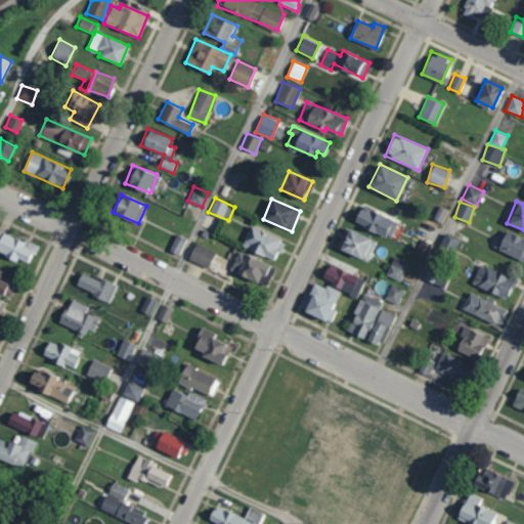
[(353,223),(391,238),(398,221),(360,206),(353,223)]
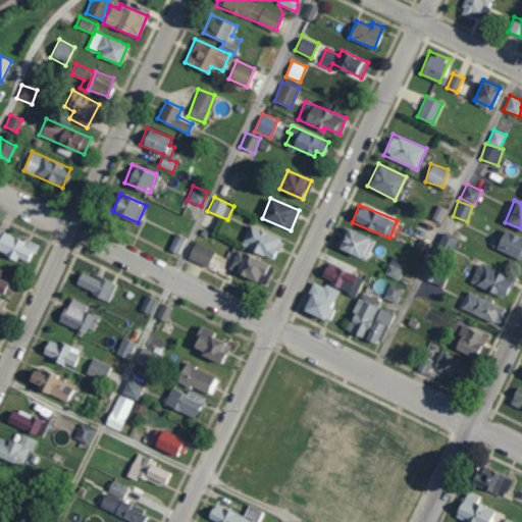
[(431,219),(438,222),(445,208),(436,205),(431,219)]
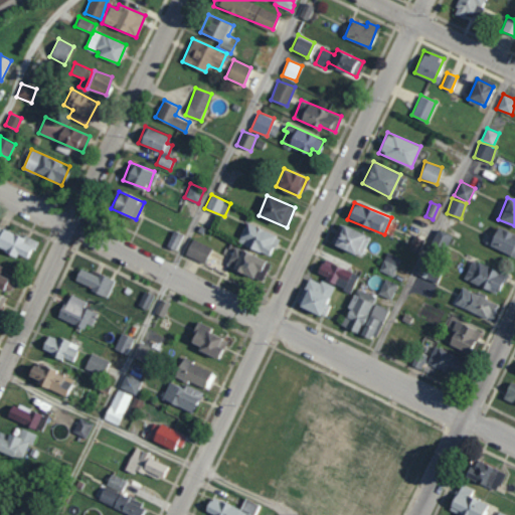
[(271,255),(279,235),(245,222),(236,242),(271,255)]
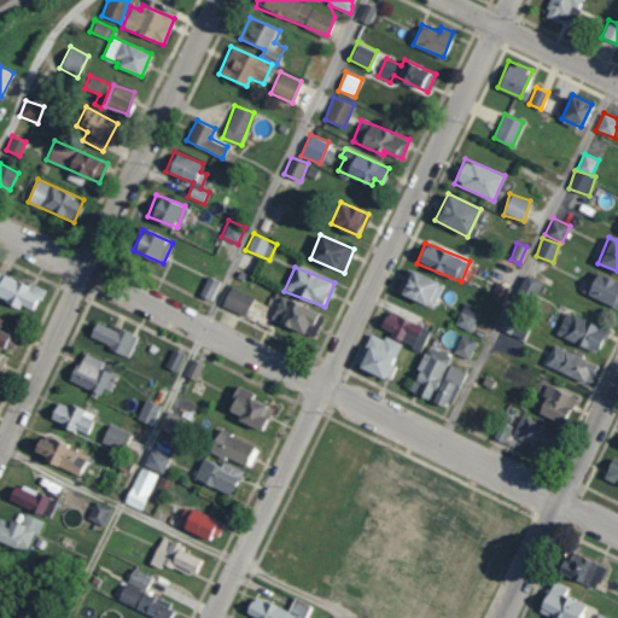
[(433,307),(443,283),(407,268),(396,292),(433,307)]
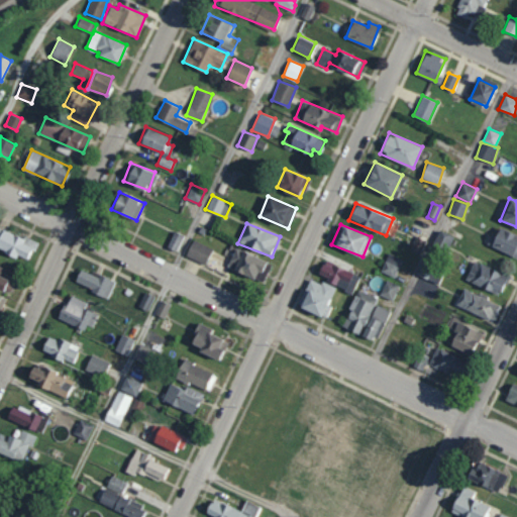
[(488,244),(516,259),(516,234),(497,225),(488,244)]
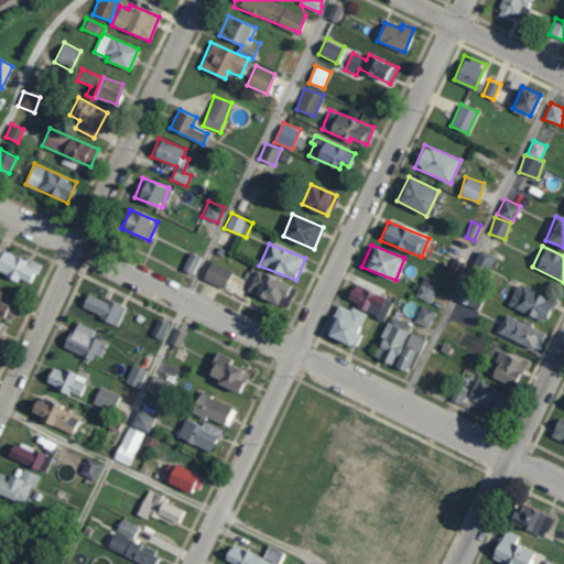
[(40,264),(0,247),(0,272),(30,285),(40,264)]
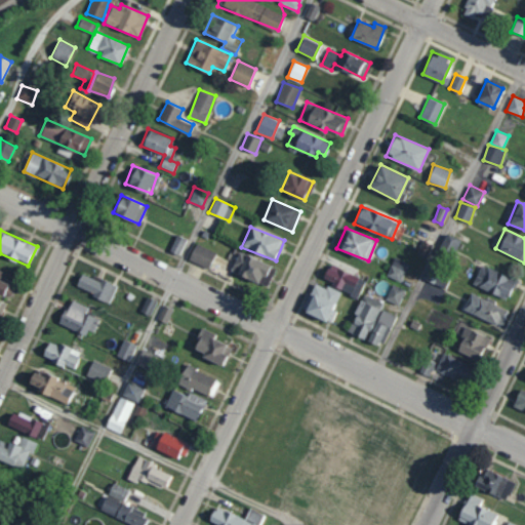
[(460,241),(447,234),(442,243),(455,251),(460,241)]
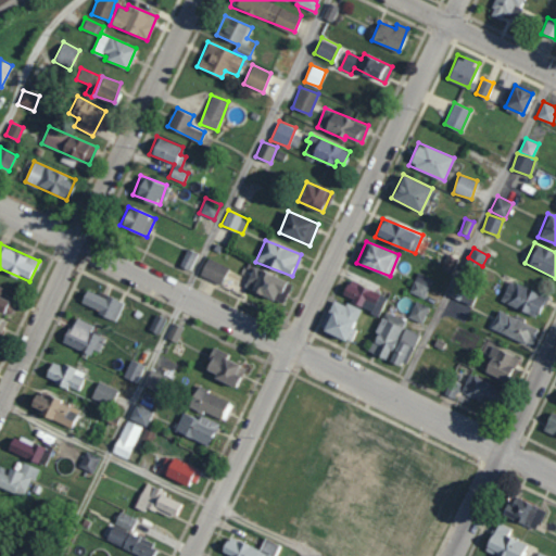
[(198,253),(187,249),(179,266),(190,270),(198,253)]
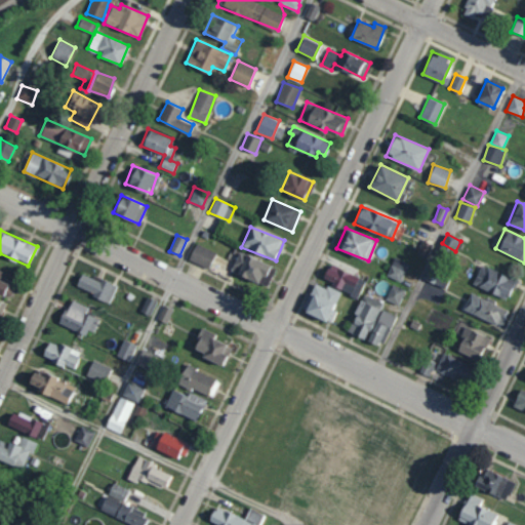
[(432,244),(422,240),(416,255),(426,258),(432,244)]
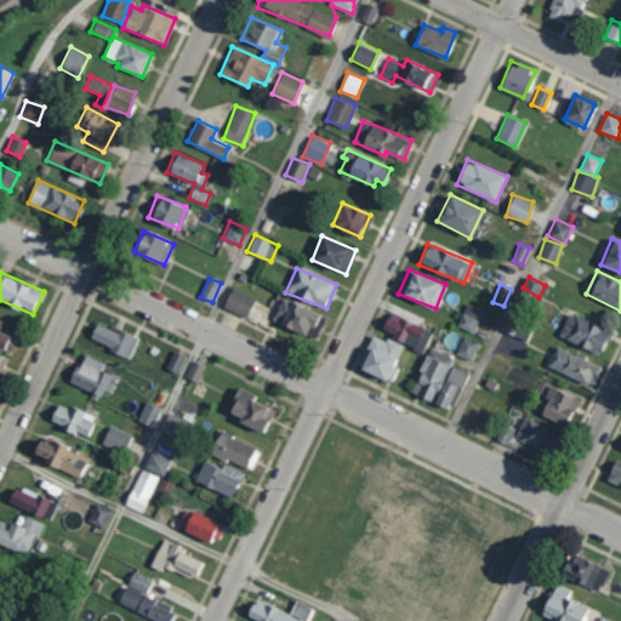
[(248,317),(255,297),(231,288),(222,307),(248,317)]
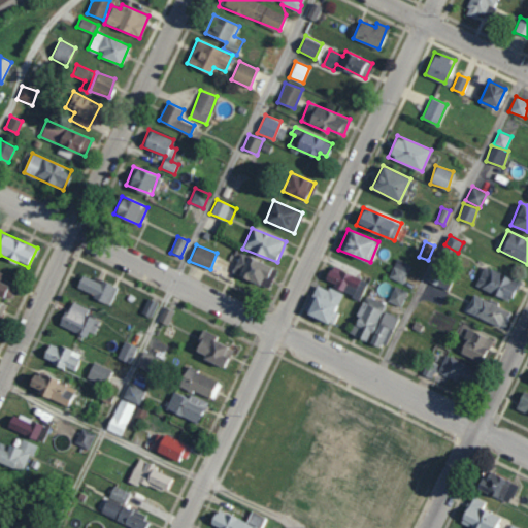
[(276,266),(239,254),(233,273),(260,283),(261,279),(271,284),(276,266)]
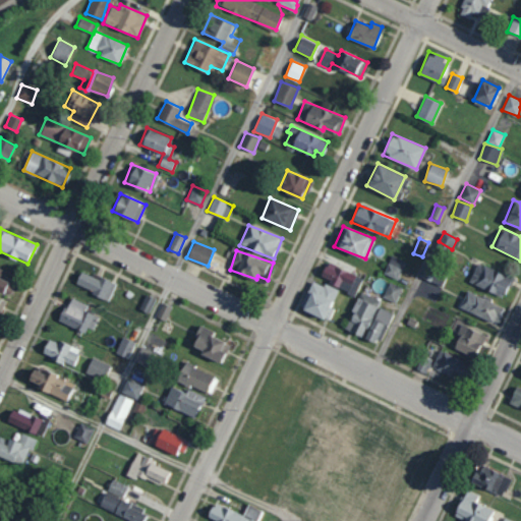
[(404,259),(391,254),(383,273),(396,279),(404,259)]
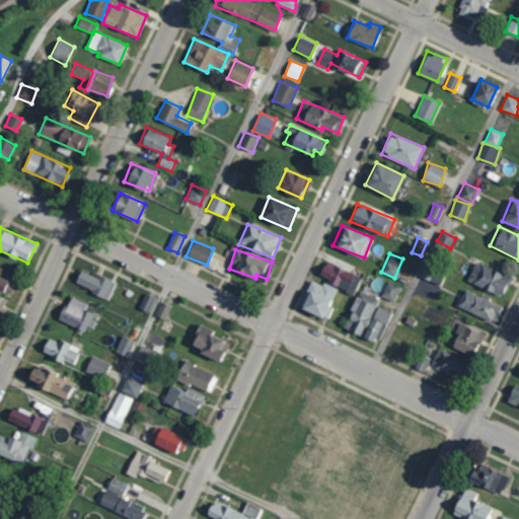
[(353,294),(361,278),(326,260),(318,276),(353,294)]
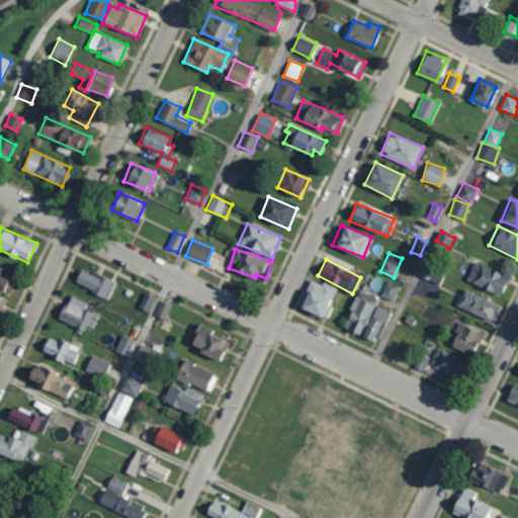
[(466,280),(500,294),(508,275),(475,261),(466,280)]
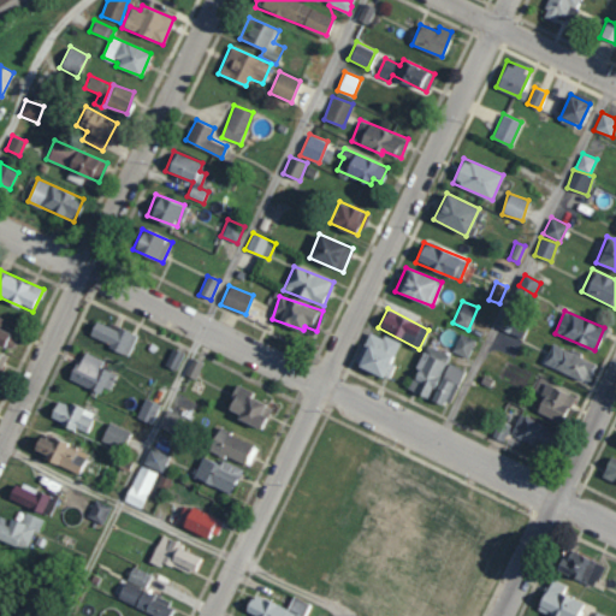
[(0,343),(11,348),(16,335),(0,329),(0,323),(1,319),(0,318),(0,343)]
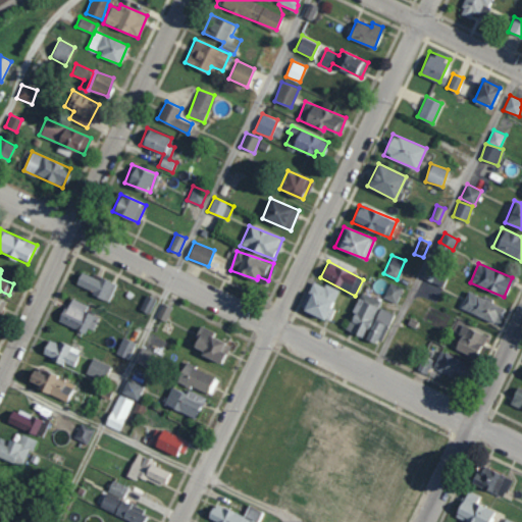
[(109,300),(116,283),(100,276),(99,278),(81,270),(74,285),(109,300)]
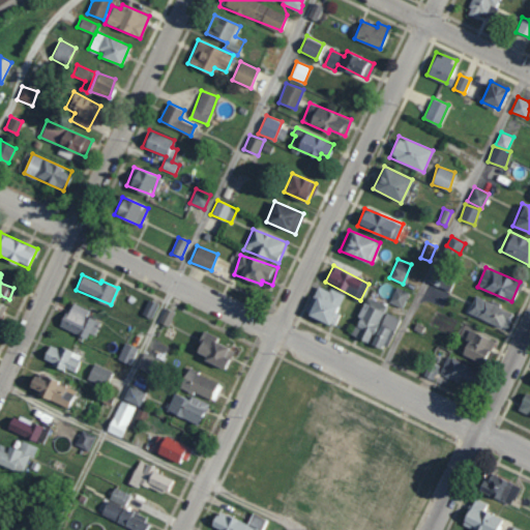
[(320,285),(306,313),(329,324),(343,295),(320,285)]
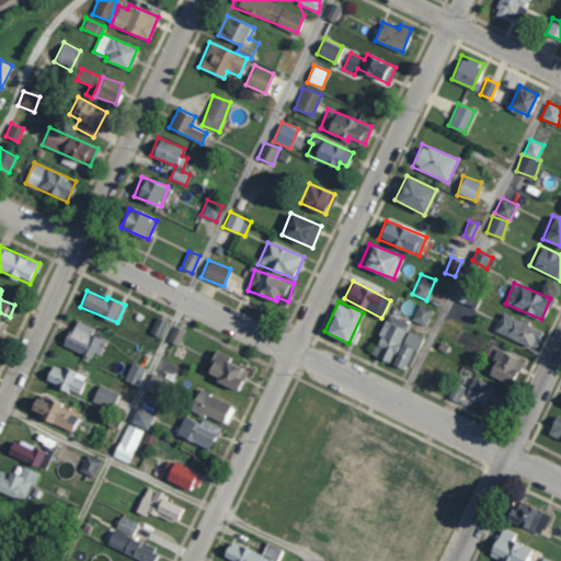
[(412,320),(426,325),(433,309),(419,302),(412,320)]
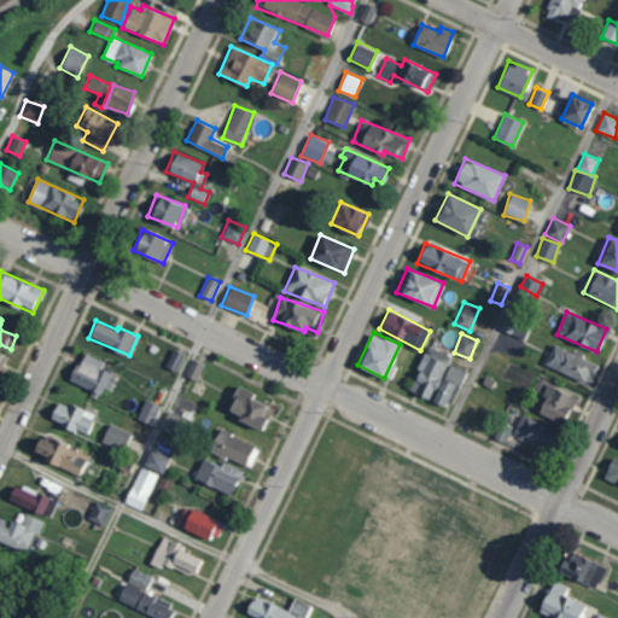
[(555,343),(546,363),(588,385),(599,363),(555,343)]
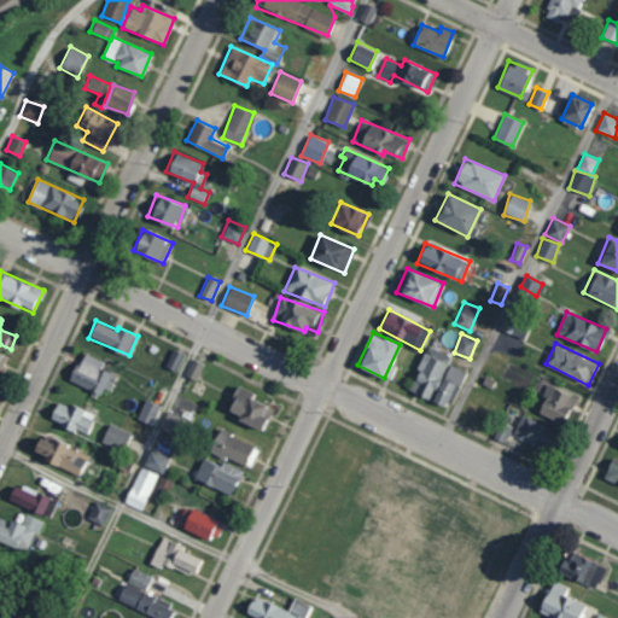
[(432,398),(448,353),(426,345),(409,391),(432,398)]
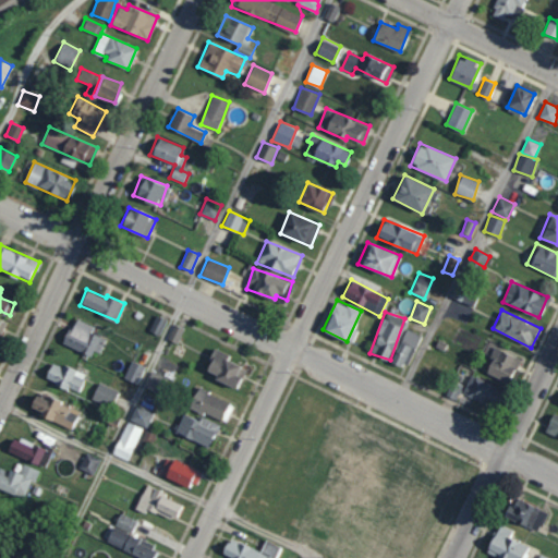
[(148,330),(159,336),(167,319),(156,314),(148,330)]
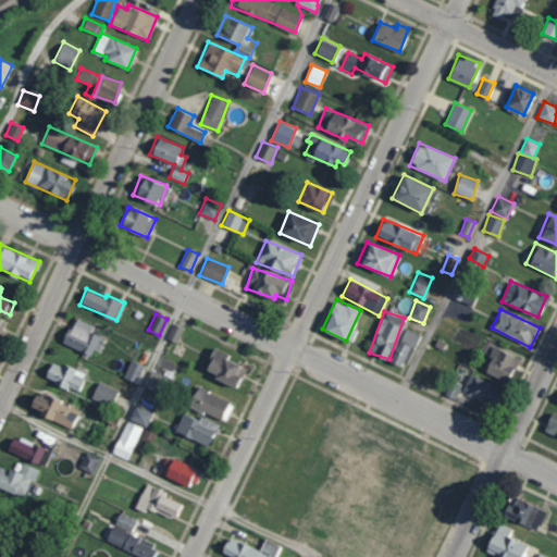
[(94,325),(74,317),(62,343),(94,357),(103,337),(90,332),(94,325)]
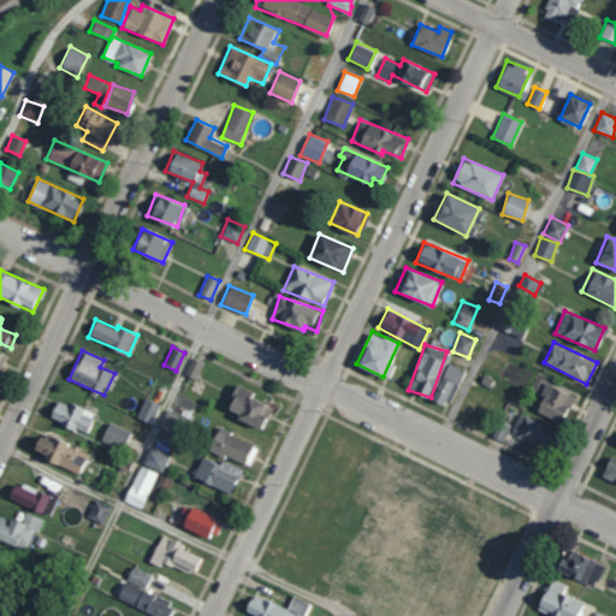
[(202,361),(191,357),(185,375),(196,379),(202,361)]
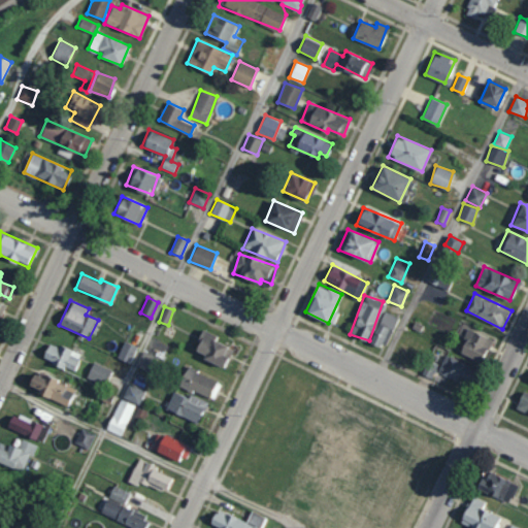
[(397,317),(384,310),(369,342),(383,349),(397,317)]
